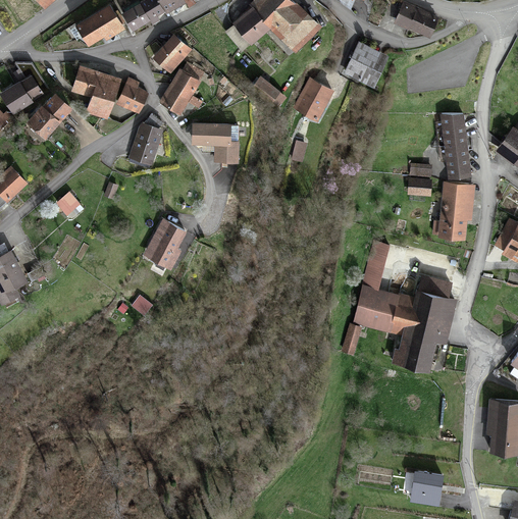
[(33,0),(40,8),(50,0),(33,0)]
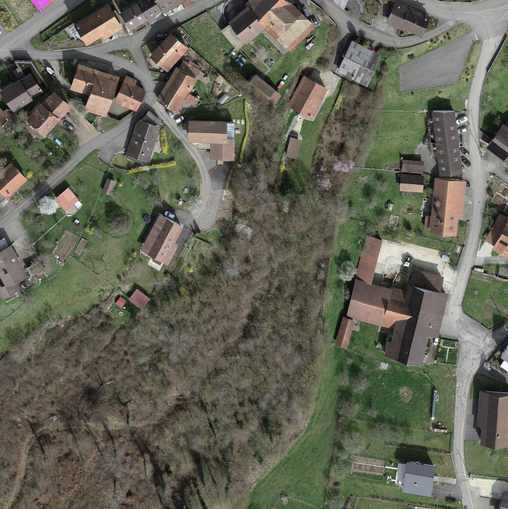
[(141,0),(138,2),(149,21),(162,13),(154,0),(141,0)]
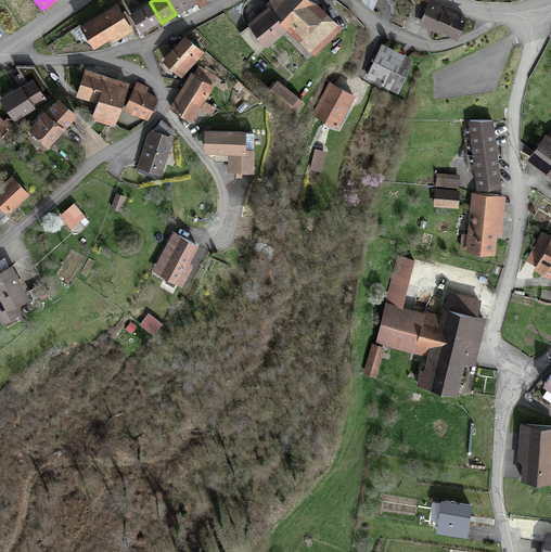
[(167,0),(176,14),(199,1),(197,0),(167,0)]
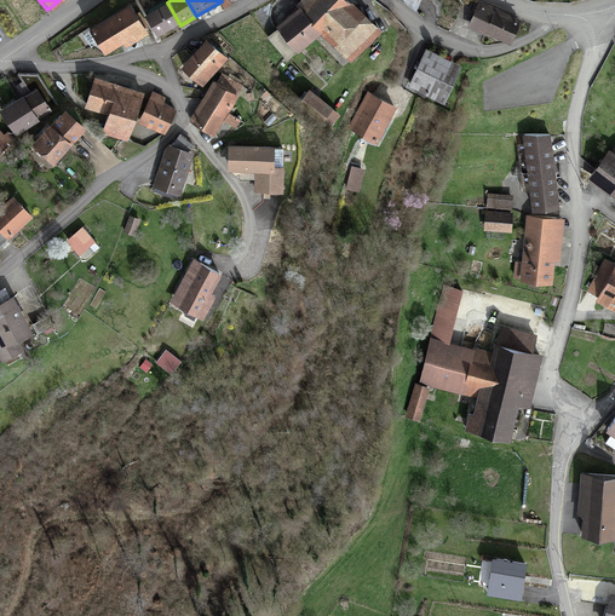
[(380,34),(344,0),(299,0),(272,29),(300,56),(320,35),(350,64),(380,34)]
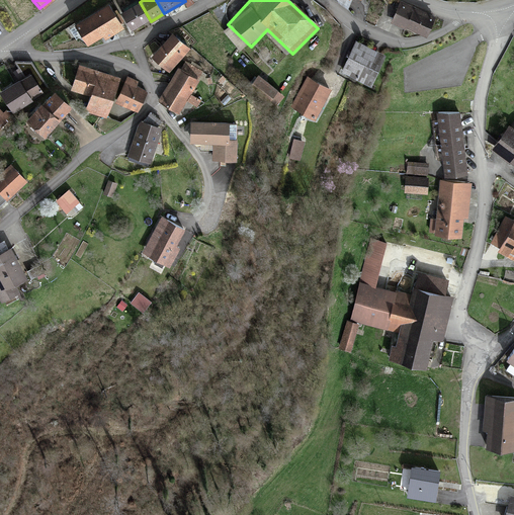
[(140,2),(120,13),(132,32),(151,21),(140,2)]
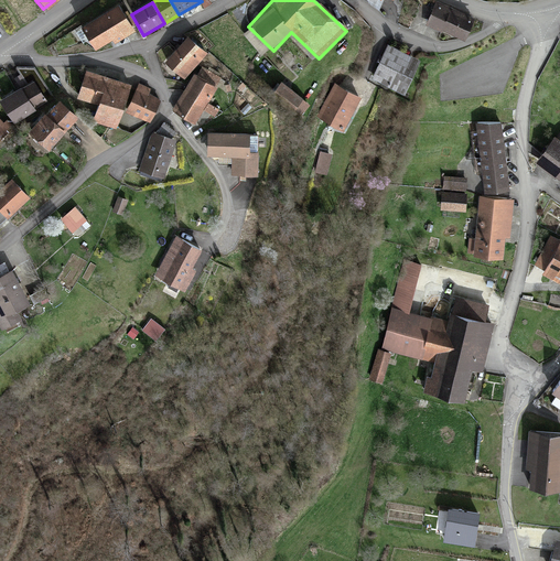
[(475,19),(434,4),(427,27),(467,41),(475,19)]
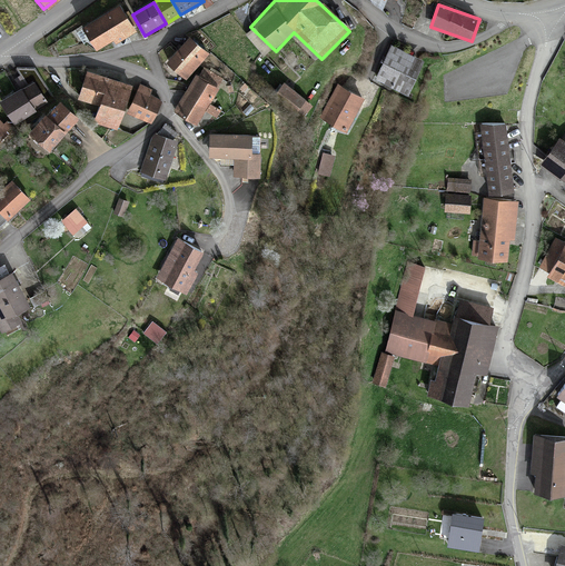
[(119,7),(81,29),(96,55),(135,32),(119,7)]
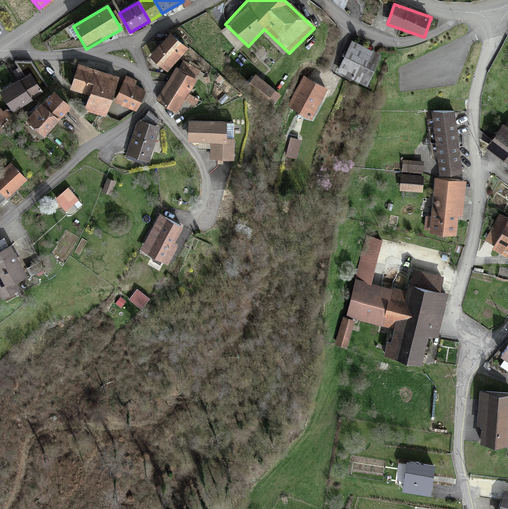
[(148,58),(163,74),(189,48),(174,33),(148,58)]
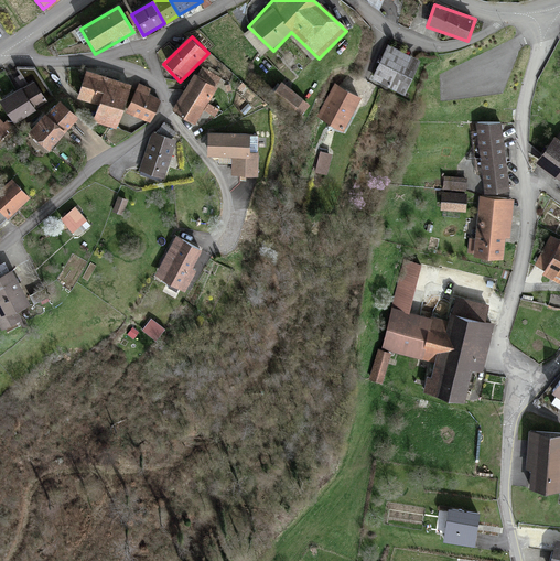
[(428,62),(387,44),(373,79),(413,97),(428,62)]
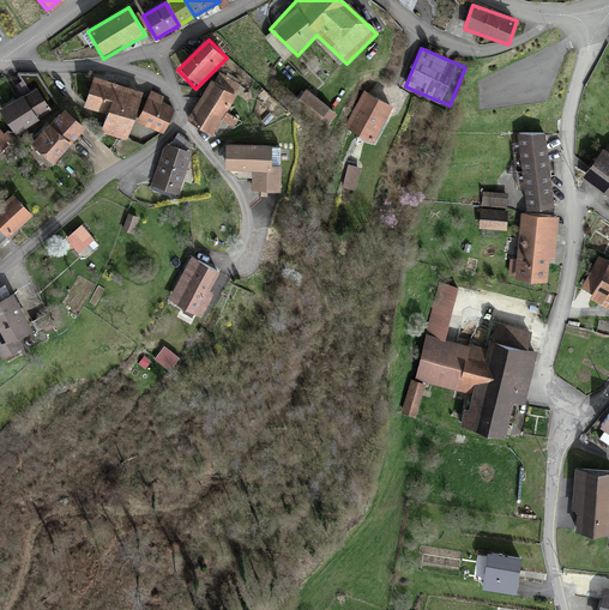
[(242,88),(217,71),(186,119),(210,136),(242,88)]
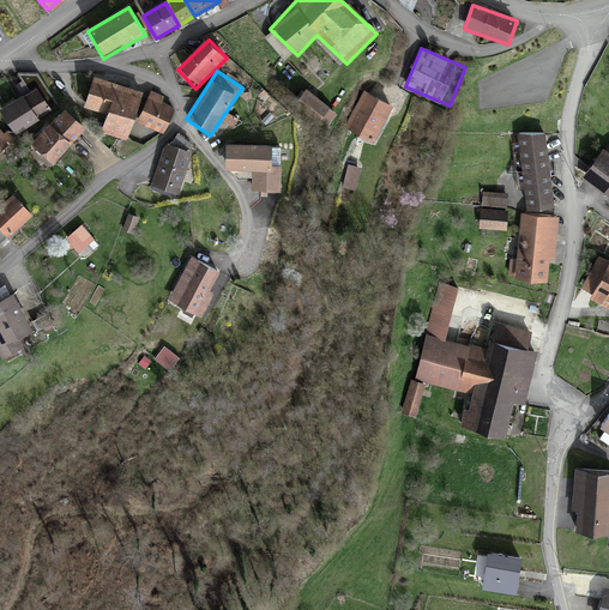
[(144,92),(92,78),(84,107),(103,113),(97,133),(130,143),(132,128),(144,92)]
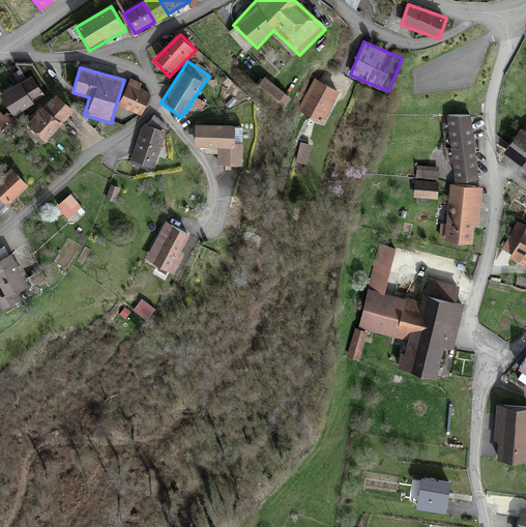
[(30,76),(0,92),(0,99),(10,117),(44,97),(30,76)]
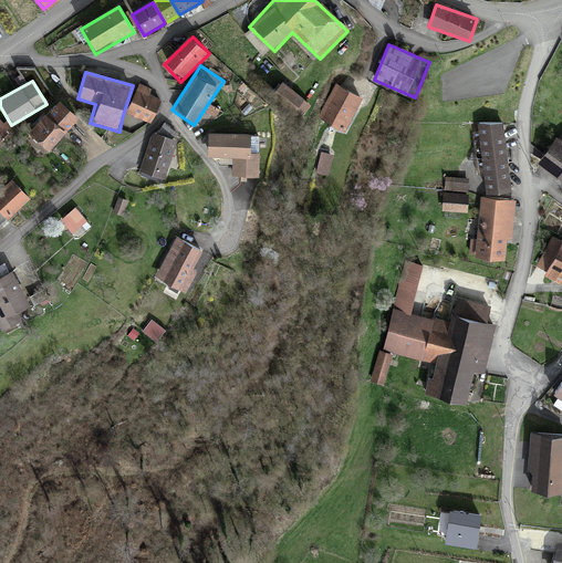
[(315,105),(281,83),(271,100),(305,121),(315,105)]
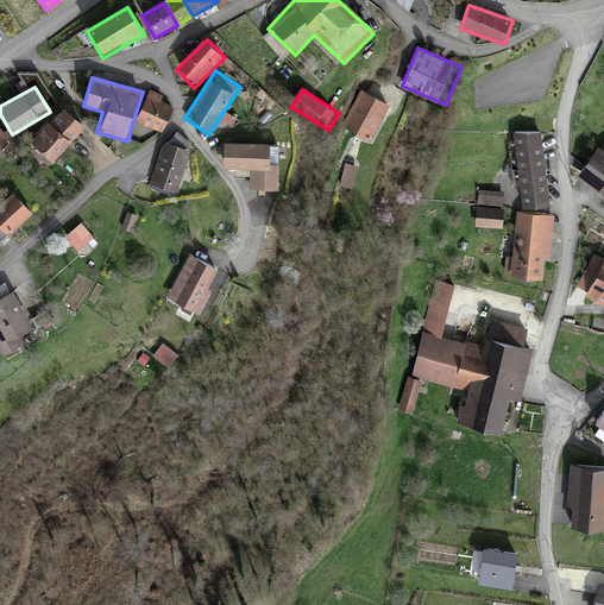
[(392,105),(360,89),(343,126),(375,142),(392,105)]
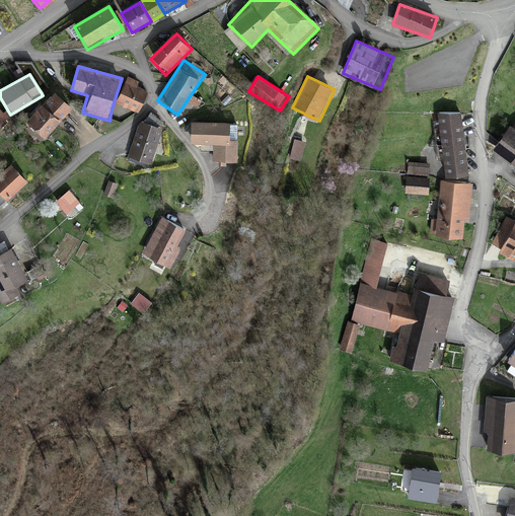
[(138,84),(122,78),(112,108),(138,118),(144,97),(138,84)]
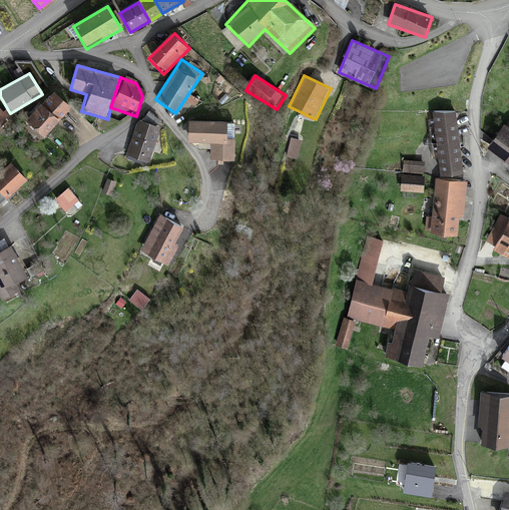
[(56,89),(26,121),(45,138),(74,105),(56,89)]
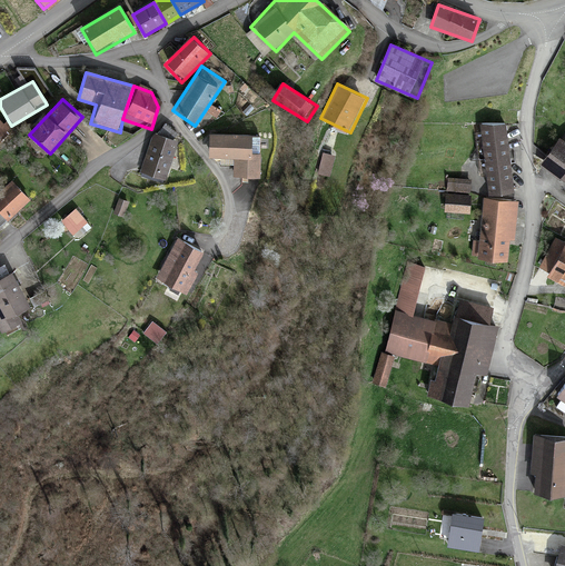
[(507,122),(478,127),(488,195),(517,190),(507,122)]
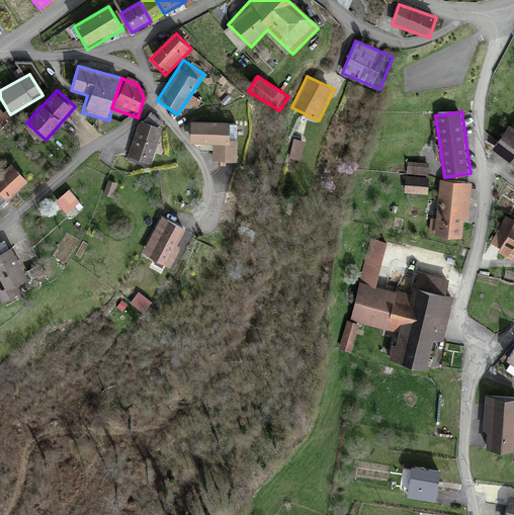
[(163,130),(138,120),(123,157),(149,166),(163,130)]
